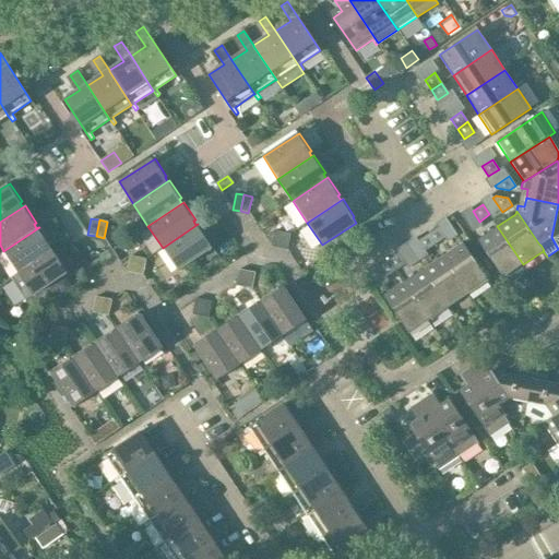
[(198,224),(163,248),(177,270),(211,248),(207,242),(210,241),(198,224)]
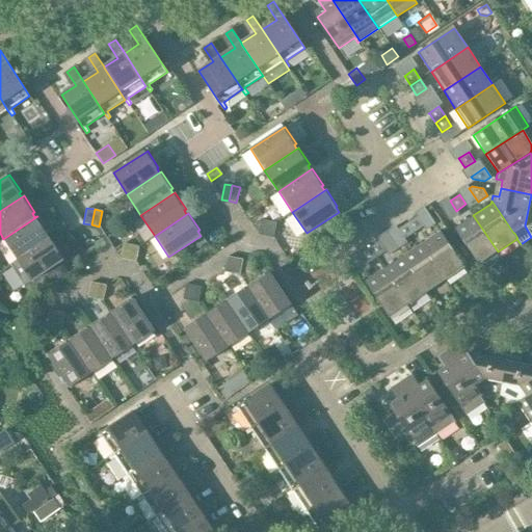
[(478,264),(498,251),(473,215),(454,228),(478,264)]
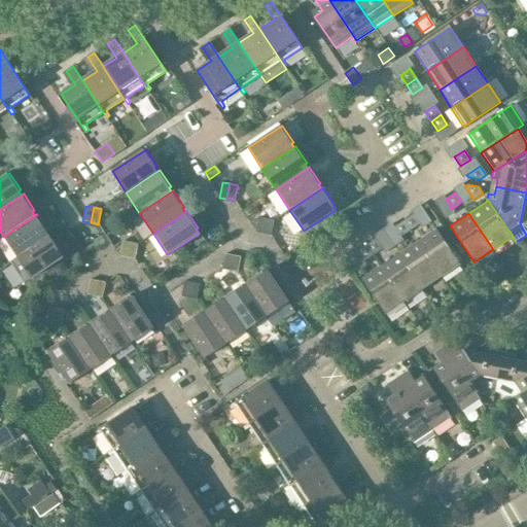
[(16,257),(50,235),(48,236),(45,232),(47,231),(37,214),(3,237),(16,257)]
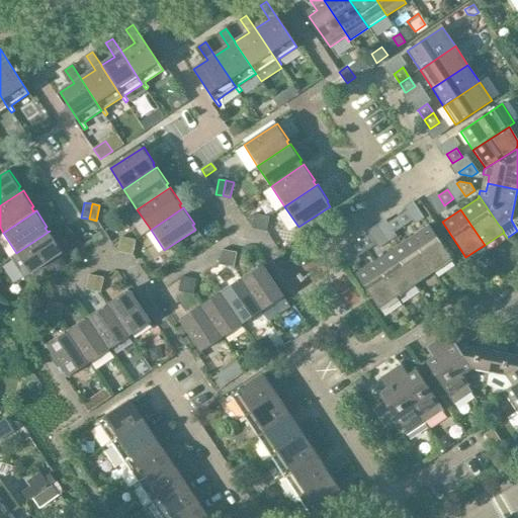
[(396,217),(403,227),(412,221),(406,210),(396,217)]
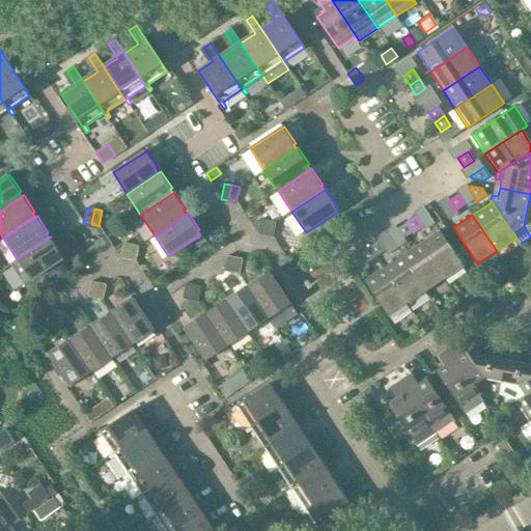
[(264,235),(268,220),(260,219),(257,234),(264,235)]
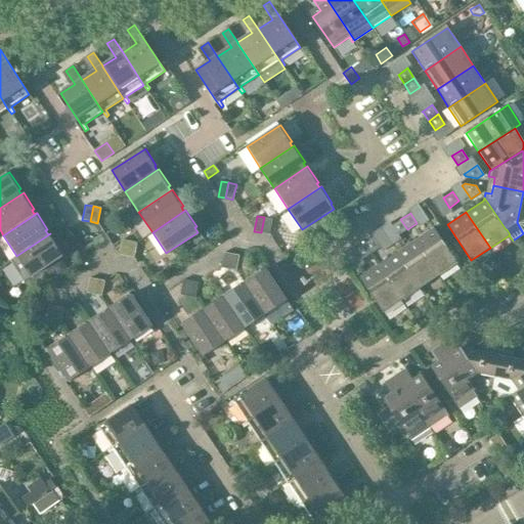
[(269,234),(272,219),(264,217),(261,232),(269,234)]
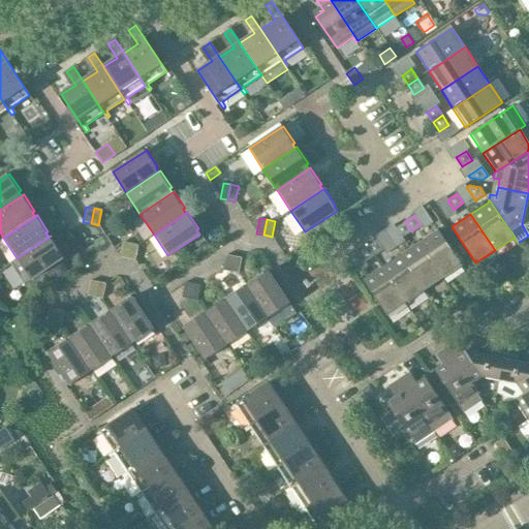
[(402,238),(411,231),(404,221),(396,227),(402,238)]
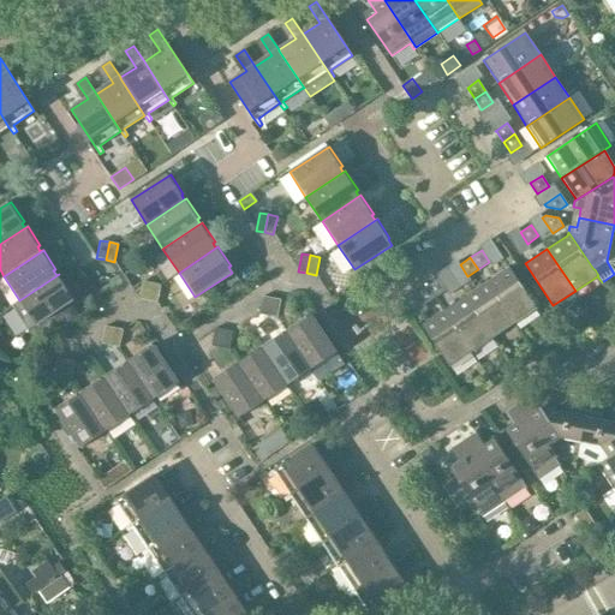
[(487,281),(514,323),(536,309),(508,267),(487,281)]
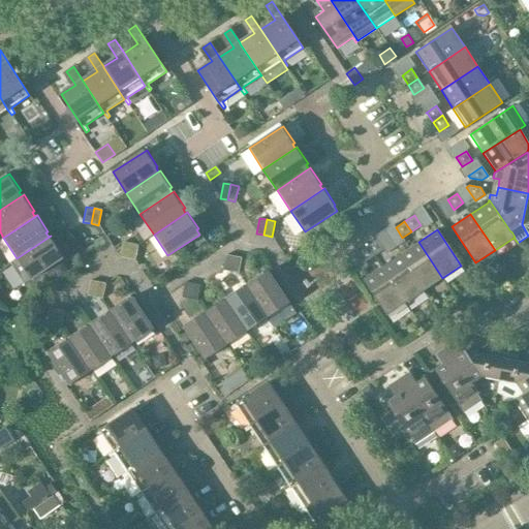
[(51,236),(17,258),(31,279),(63,258),(60,253),(62,252),(51,236)]
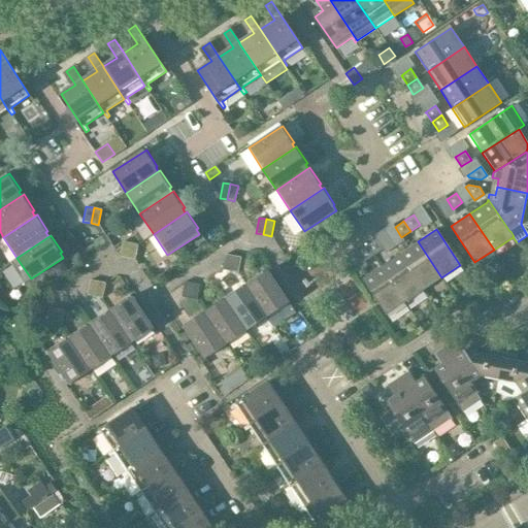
[(366,245),(373,256),(383,250),(376,239),(366,245)]
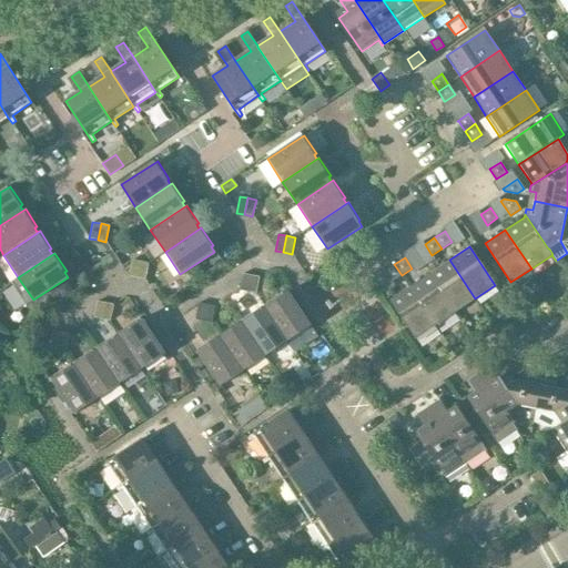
[(137,277),(140,262),(132,260),(129,276),(137,277)]
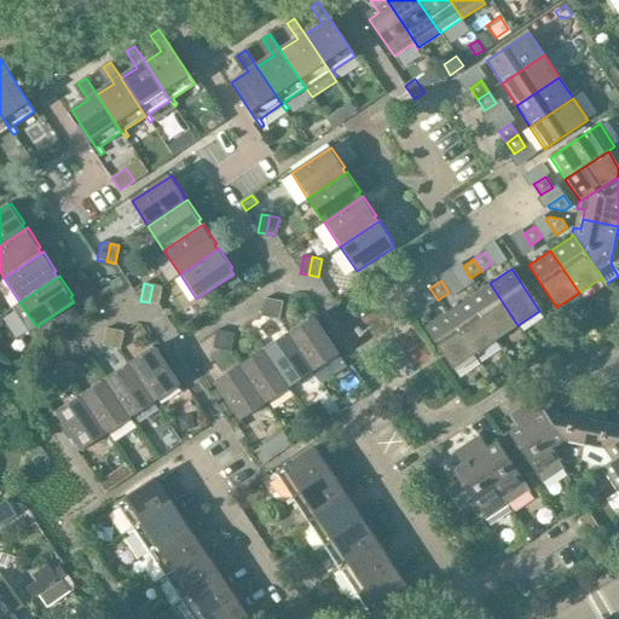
[(496,340),(518,325),(490,283),(468,298),(496,340)]
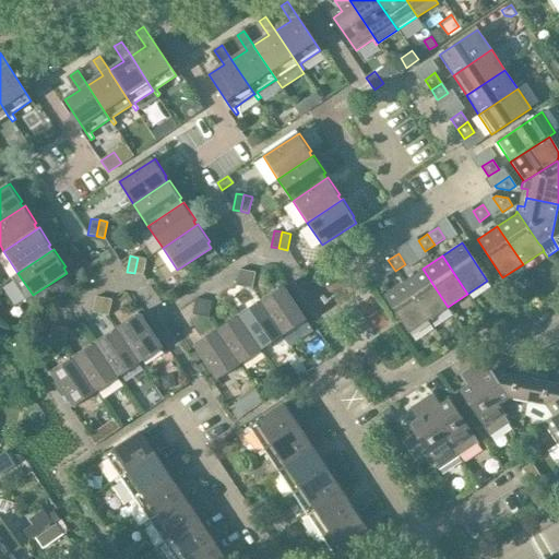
[(143,275),(146,259),(138,258),(134,273),(143,275)]
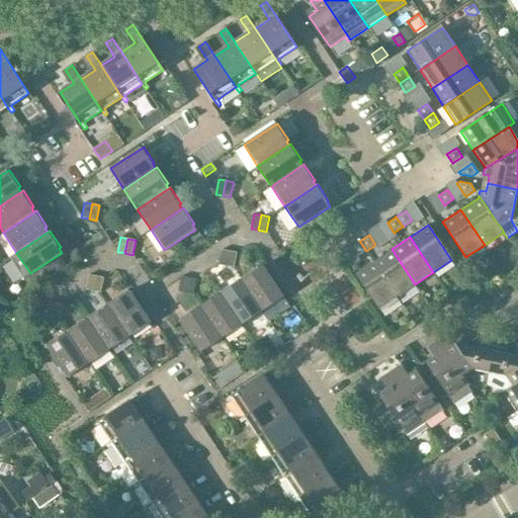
[(357,257),(366,251),(359,241),(351,247),(357,257)]
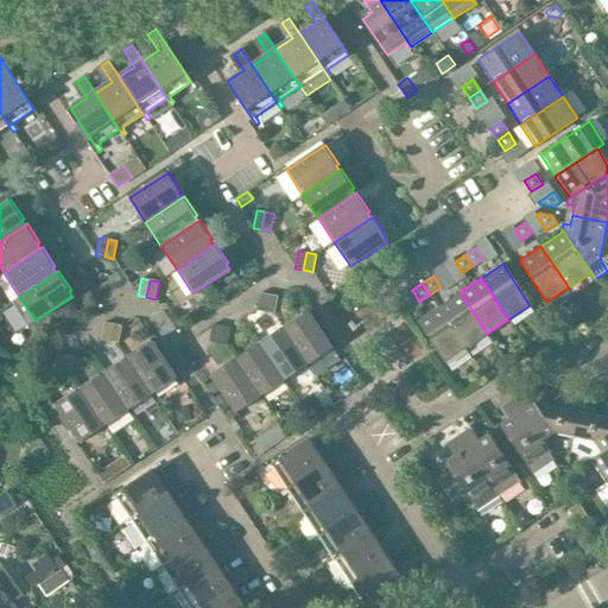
[(276,305),(278,296),(260,292),(258,302),(276,305)]
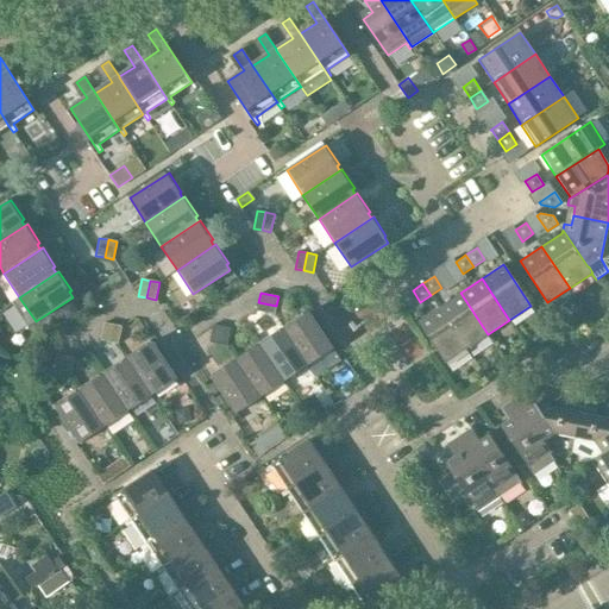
[(466,349),(488,334),(460,293),(439,307),(466,349)]
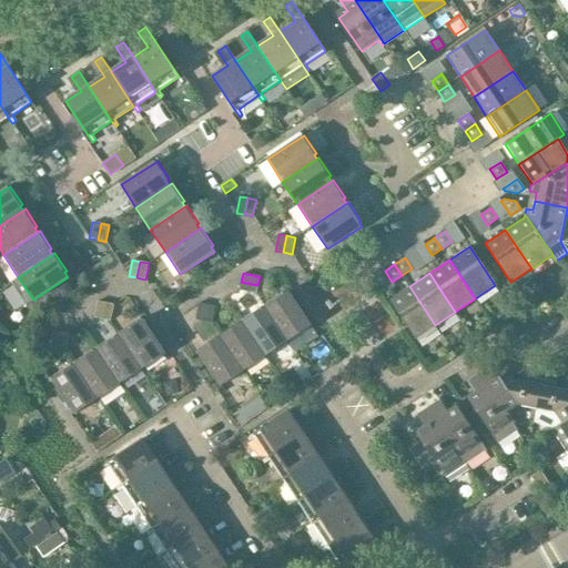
[(256,293),(257,285),(241,282),(239,290),(256,293)]
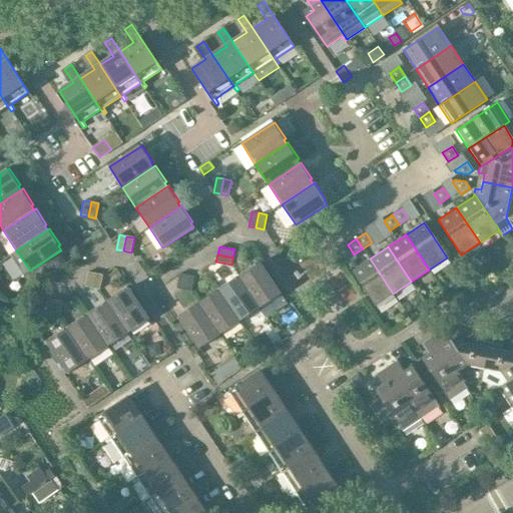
[(370,259),(352,271),(375,306),(393,294),(370,259)]
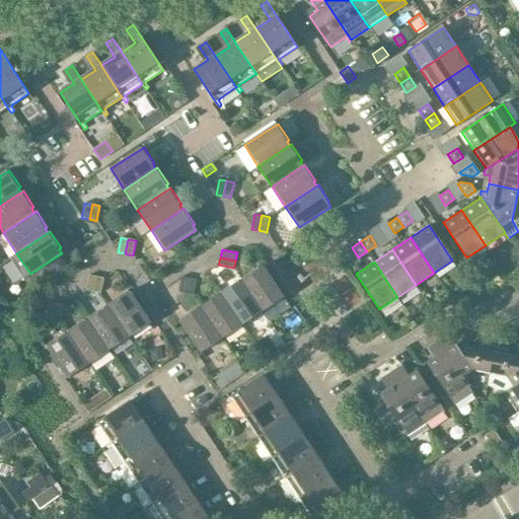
[(256,268),(240,279),(241,281),(263,312),(267,319),(288,305),(283,298),(263,267),(257,270),(256,268)]
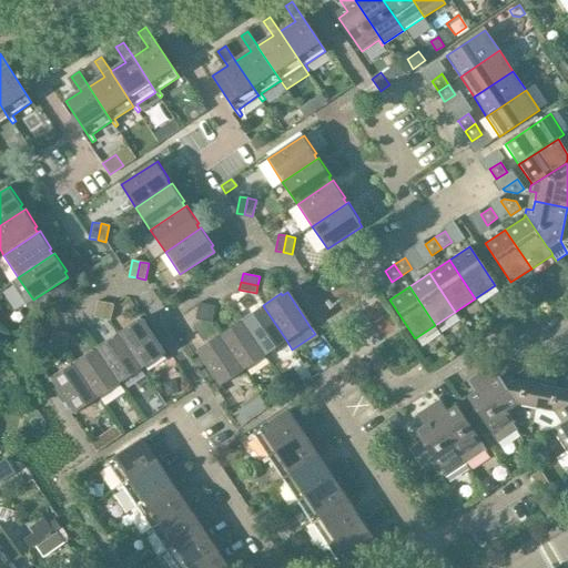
[(112,313),(113,304),(97,301),(95,310),(112,313)]
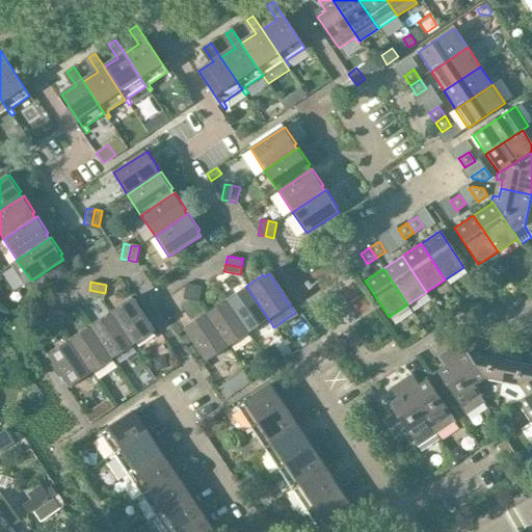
[(200,295),(202,287),(186,284),(184,291),(200,295)]
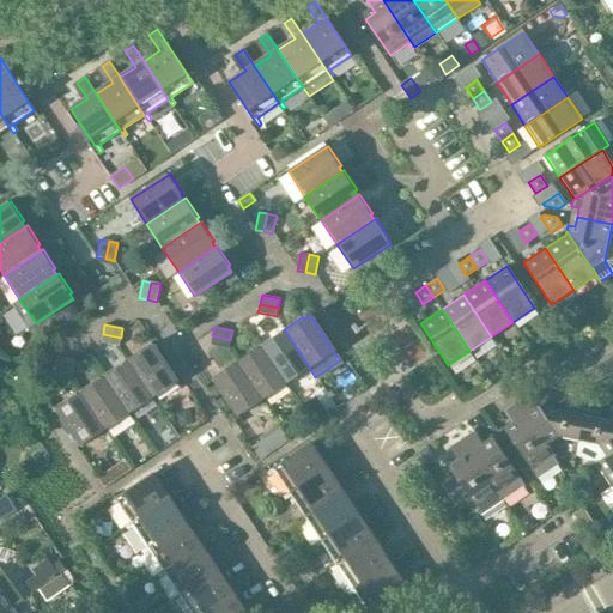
[(286,384),(310,369),(285,332),(280,334),(279,332),(260,345),(286,384)]
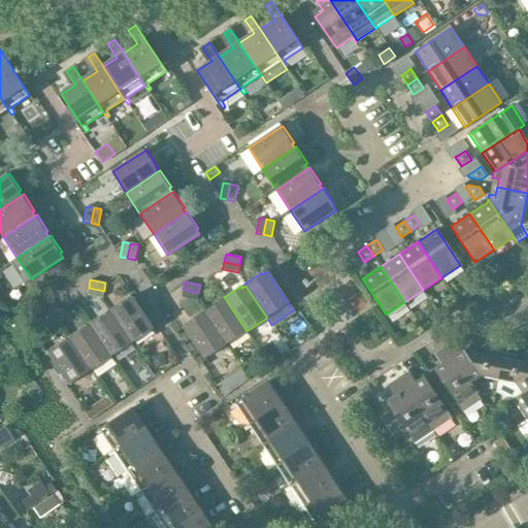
[(102,298),(104,291),(89,288),(87,295),(102,298)]
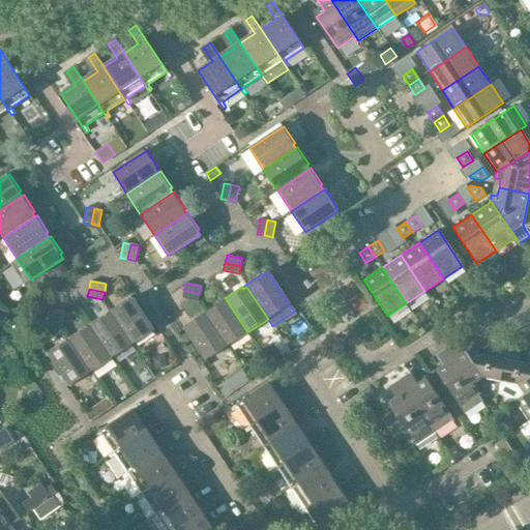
[(198,301),(199,294),(183,290),(182,298),(198,301)]
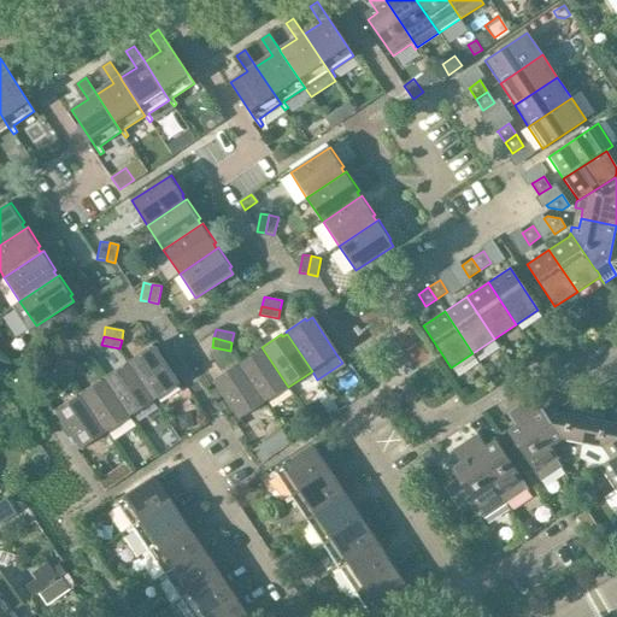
[(128,362),(153,400),(178,385),(154,347),(148,351),(147,348),(128,362)]
